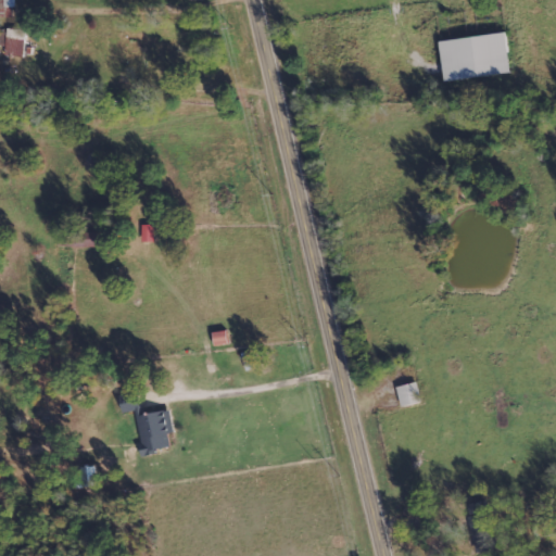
[(27,30),(8,28),(4,55),(24,58),(27,30)]
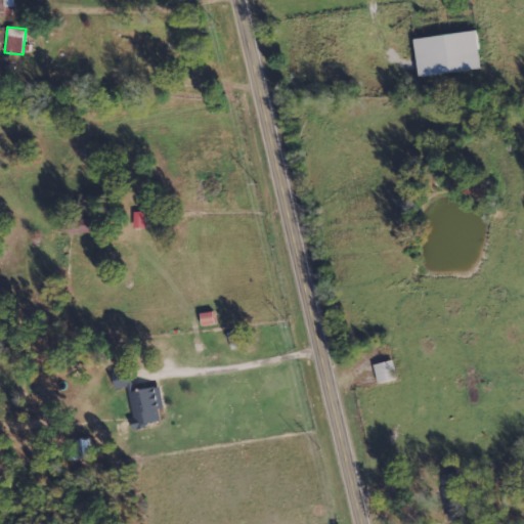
[(416,38),(420,76),(482,69),(478,32),(416,38)]
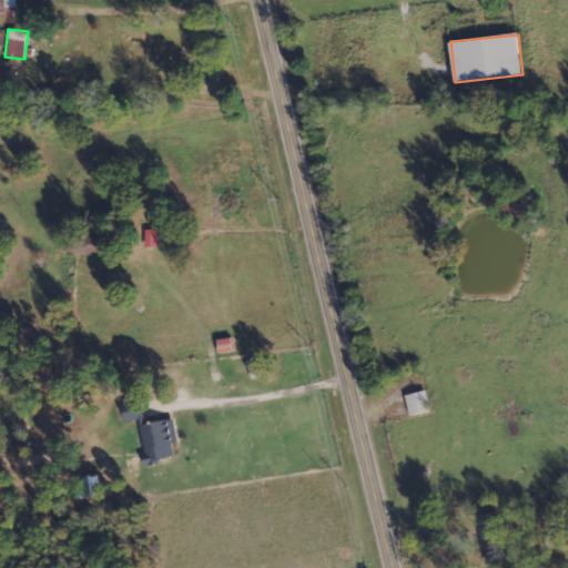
[(156,230),(145,230),(145,247),(158,247),(156,230)]
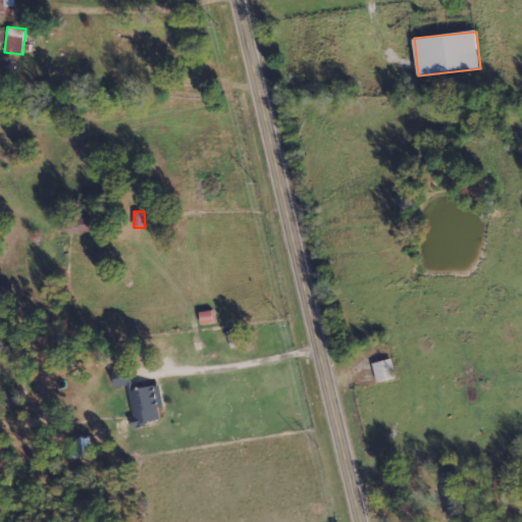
[(200,312),(202,325),(215,323),(213,311),(200,312)]
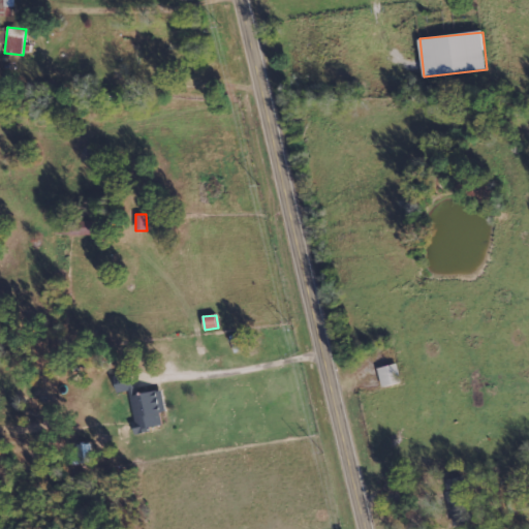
[(378,369),(383,389),(402,382),(397,364),(378,369)]
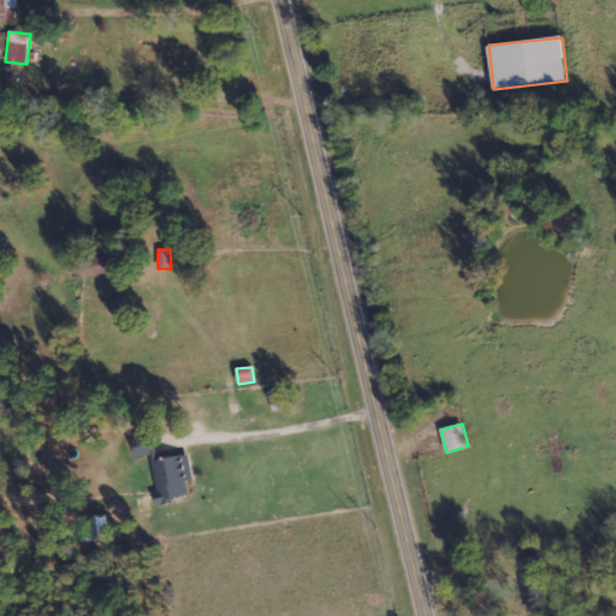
[(194,480),(189,455),(152,461),(159,503),(189,497),(187,481),(194,480)]
